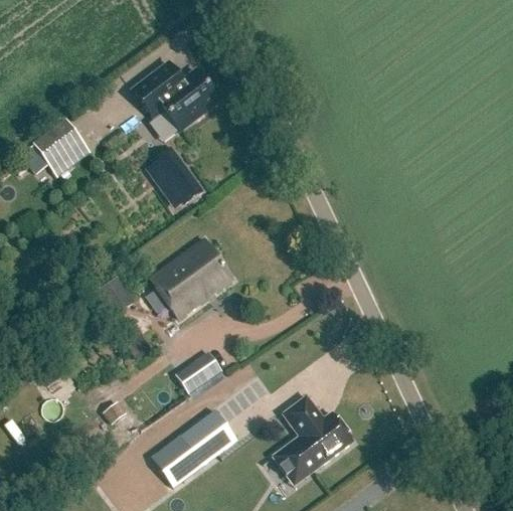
[(164,109),(181,131),(220,101),(197,69),(183,80),(169,63),(134,91),(154,117),(164,109)]
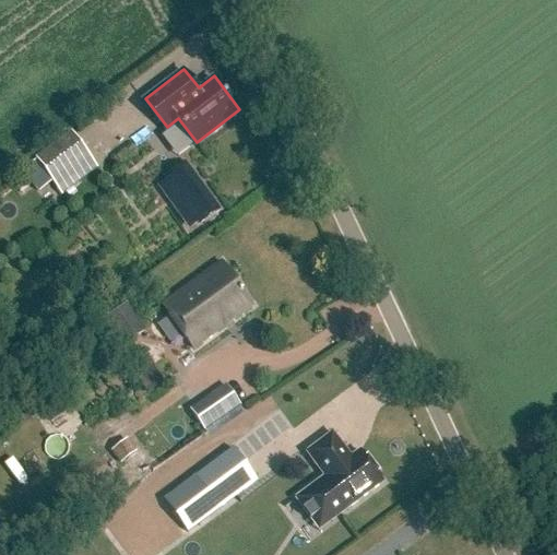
[(89,153),(73,131),(38,158),(54,179),(89,153)]
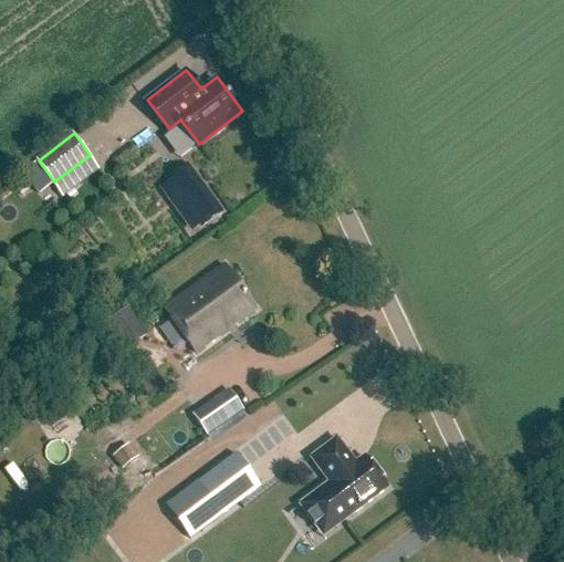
[(222,209),(194,169),(174,184),(202,221),(204,224),(222,209)]
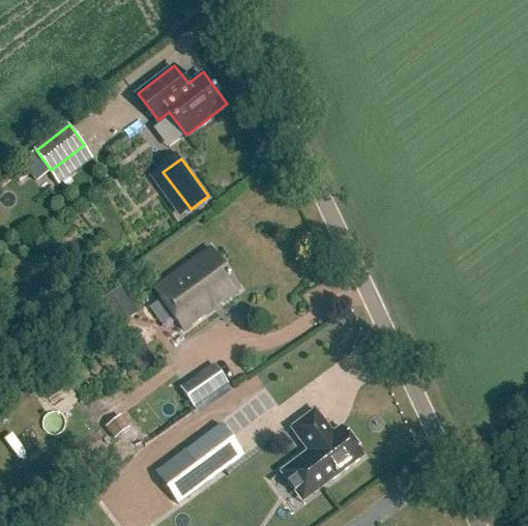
[(155,288),(183,327),(240,287),(212,246),(155,288)]
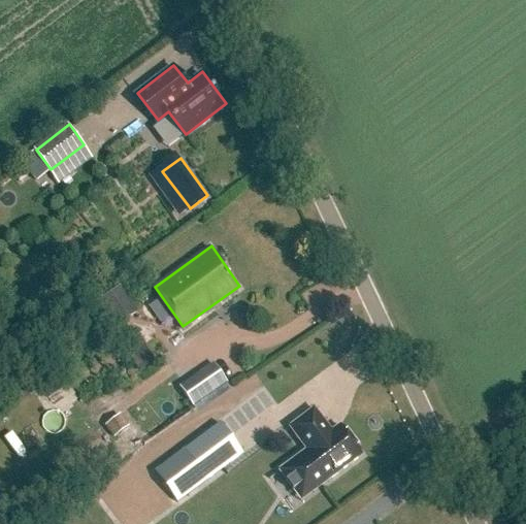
[(121,283),(101,297),(120,323),(139,308),(121,283)]
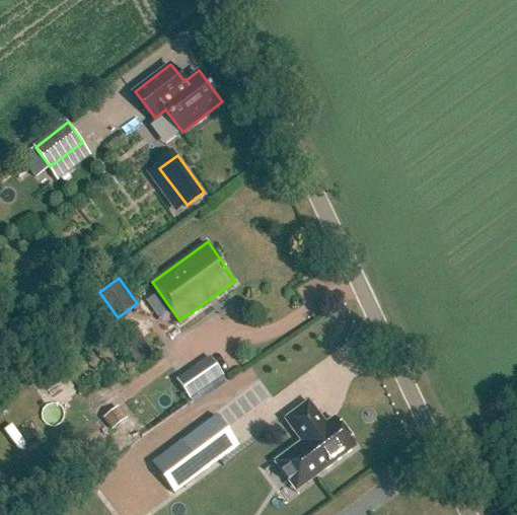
[(27,369),(34,379),(46,372),(39,361),(27,369)]
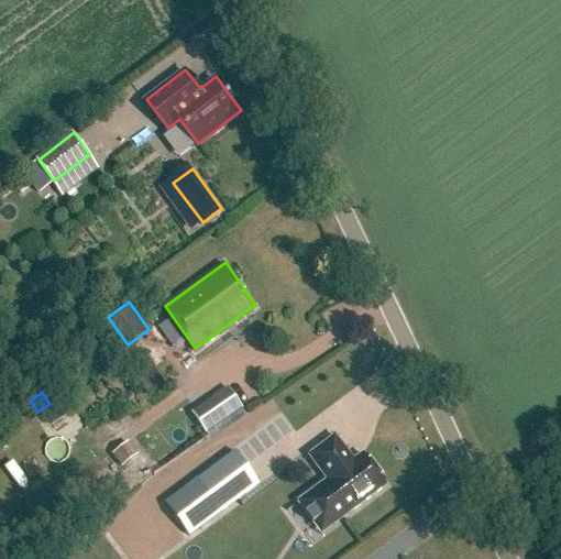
[(194,412),(207,430),(227,416),(213,397),(194,412)]
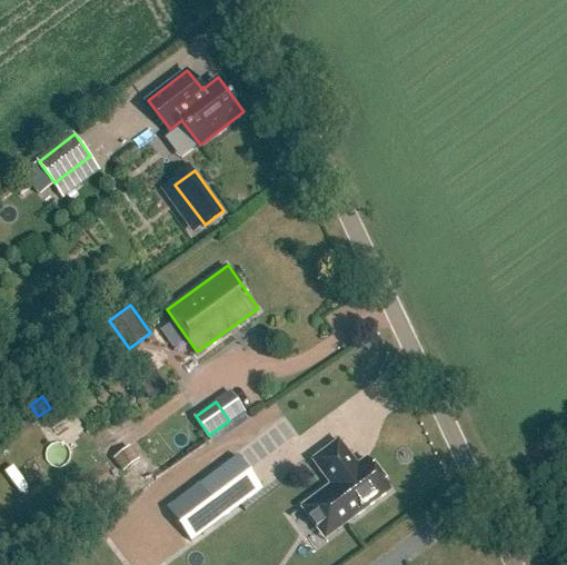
[(325,536),(391,487),(385,478),(386,474),(378,464),(374,464),(367,455),(359,462),(350,450),(339,437),(312,456),(331,482),(291,512),(292,513),(301,506),(325,536)]
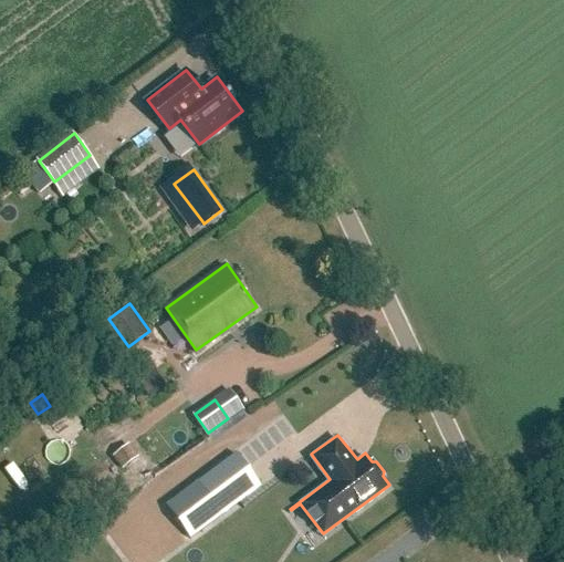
[(192,534),(261,482),(238,450),(168,502),(192,534)]
